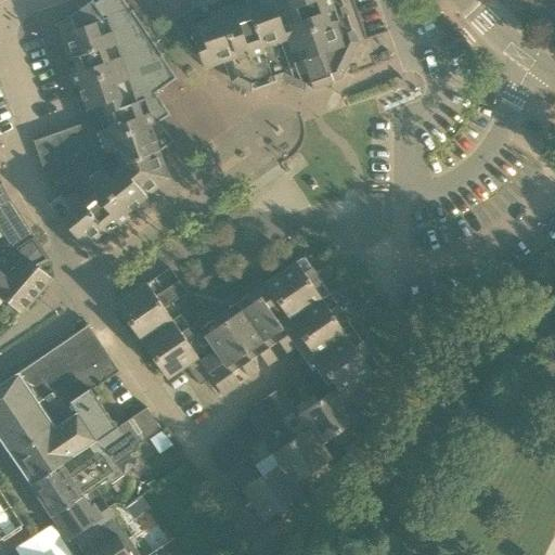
[(158,120),(159,121),(170,114),(155,92),(177,78),(163,56),(164,55),(132,10),(131,10),(124,0),(99,0),(94,3),(93,0),(89,3),(86,5),(57,24),(59,26),(61,34),(71,59),(66,60),(75,85),(71,86),(75,100),(77,100),(85,123),(34,141),(49,182),(78,171),(73,155),(94,147),(93,143),(158,120)]
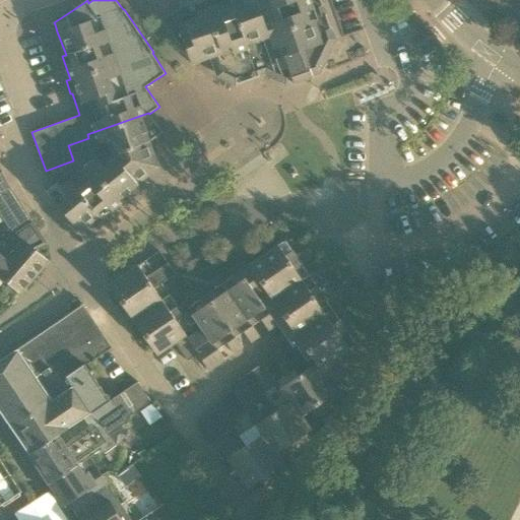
[(179,0),(180,1),(183,0),(192,0),(197,13),(192,15),(188,4),(182,6),(182,7),(164,19),(182,58),(190,55),(192,62),(191,62),(192,64),(212,57),(218,76),(236,83),(239,82),(240,83),(259,77),(259,75),(264,73),(285,83),(293,80),(294,83),(313,77),(312,74),(319,72),(328,53),(334,40),(320,0),(179,0)]
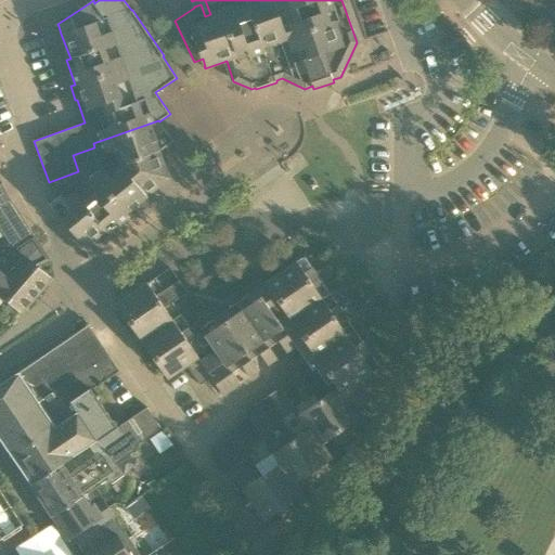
[(93,143),(94,147),(98,156),(113,152),(117,164),(114,167),(147,207),(153,203),(146,196),(169,178),(159,151),(173,142),(159,121),(158,120),(93,143)]
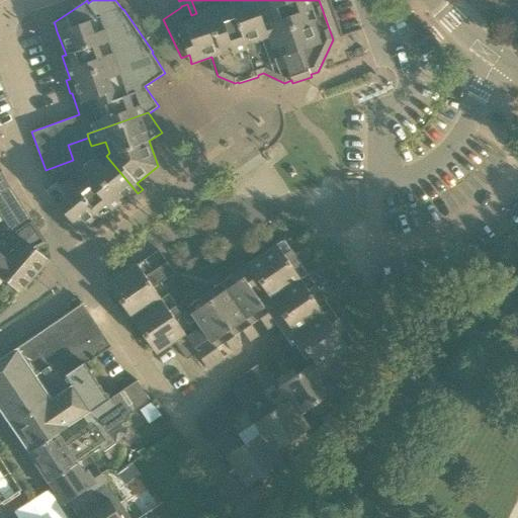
[(138,193),(106,156),(100,162),(97,157),(87,165),(117,199),(118,198),(126,192),(132,198),(138,193)]
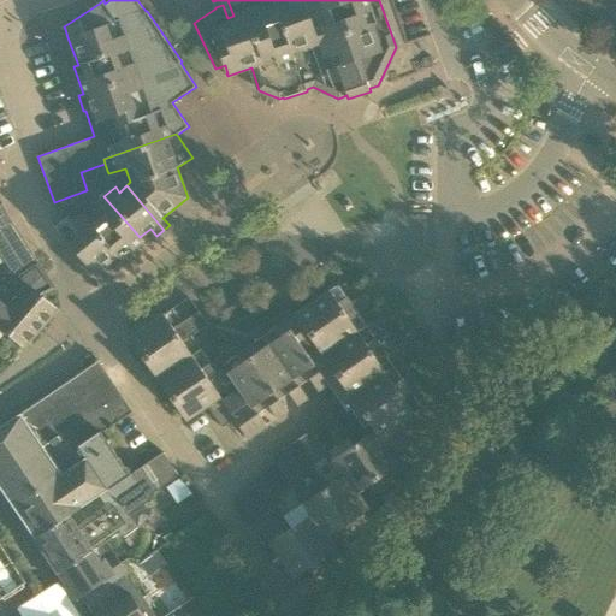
[(144,240),(141,236),(140,237),(104,196),(94,203),(98,207),(87,217),(83,213),(82,214),(118,255),(117,256),(120,260),(144,240)]
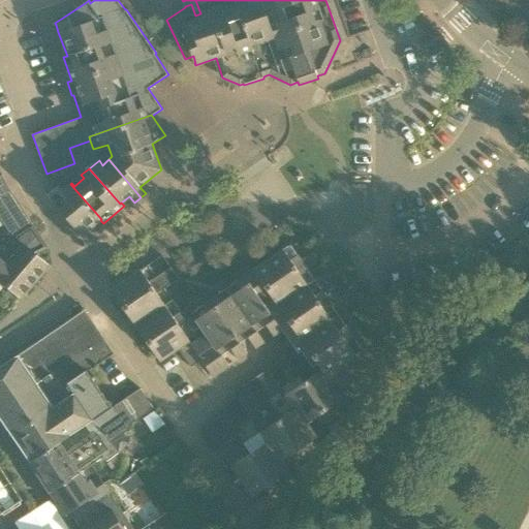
[(0,195),(9,189),(2,175),(0,175),(0,195)]
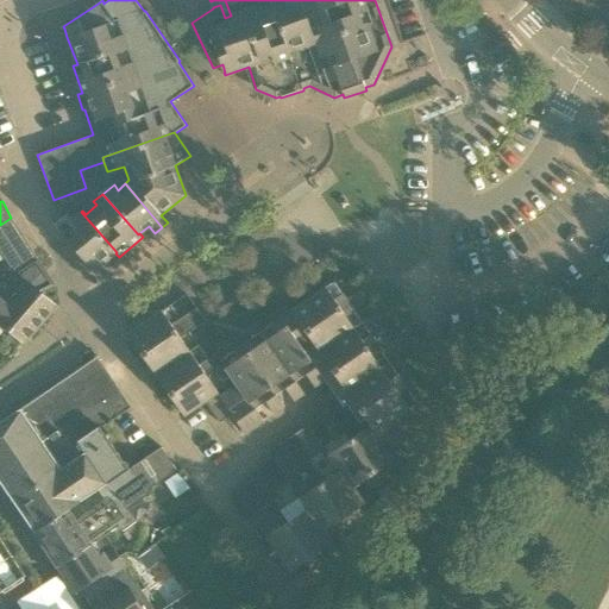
[(62,233),(69,242),(94,271),(115,253),(117,252),(81,212),(71,219),(74,223),(62,233)]
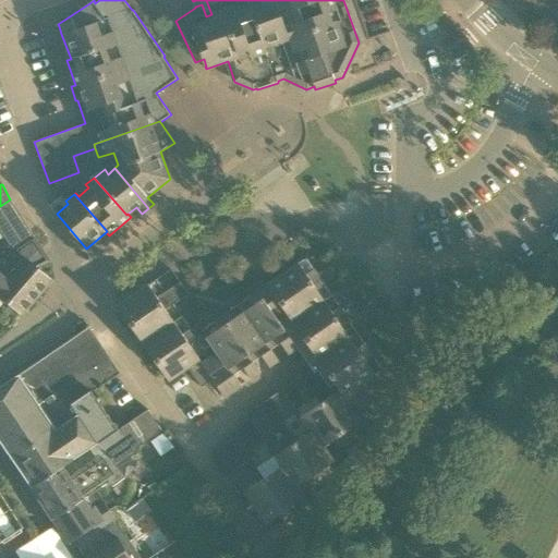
[(0,238),(3,237),(14,251),(14,252),(15,251),(16,251),(35,239),(41,249),(23,219),(11,201),(10,199),(0,206),(0,238)]
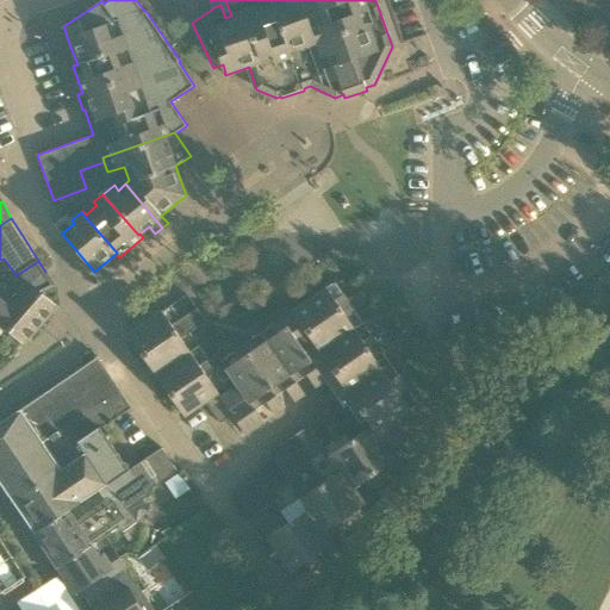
[(56,307),(18,274),(17,274),(16,275),(16,274),(0,285),(0,322),(25,343),(56,307)]
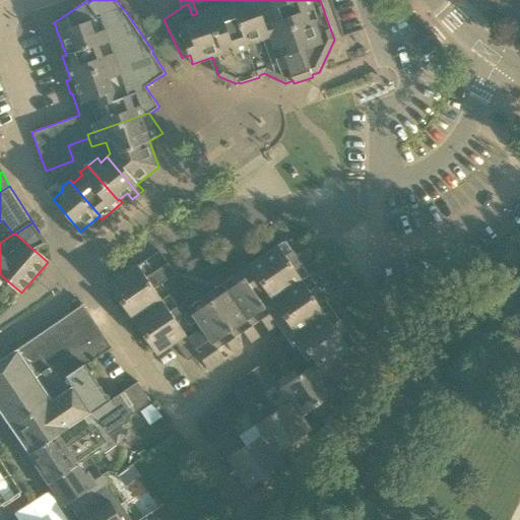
[(346,376),(345,375),(334,360),(356,344),(285,241),(189,307),(145,337),(157,354),(175,342),(188,361),(198,353),(209,371),(225,360),(214,342),(265,308),(260,300),(268,294),(316,364),(331,386),(346,376)]
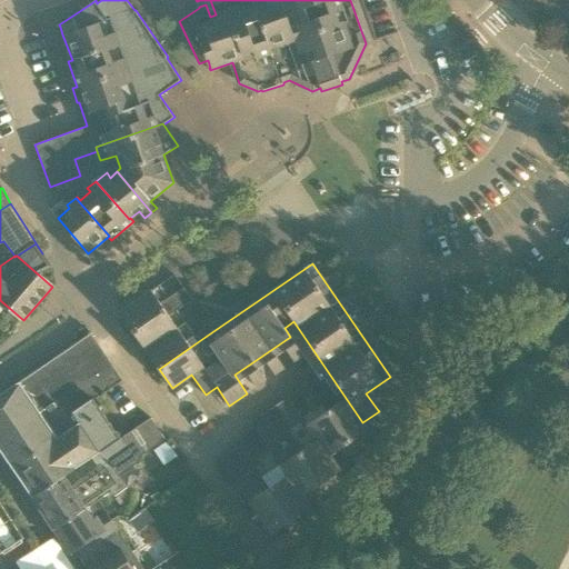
[(132,330),(188,292),(183,288),(160,303),(151,290),(119,312),(132,330)]
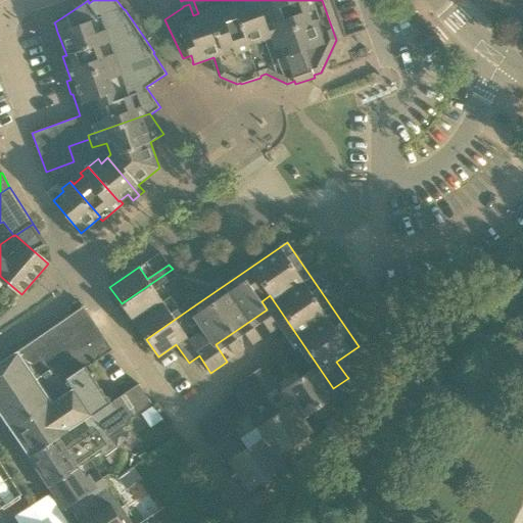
[(155,290),(162,285),(177,275),(173,269),(122,303),(134,322),(162,301),(155,290)]
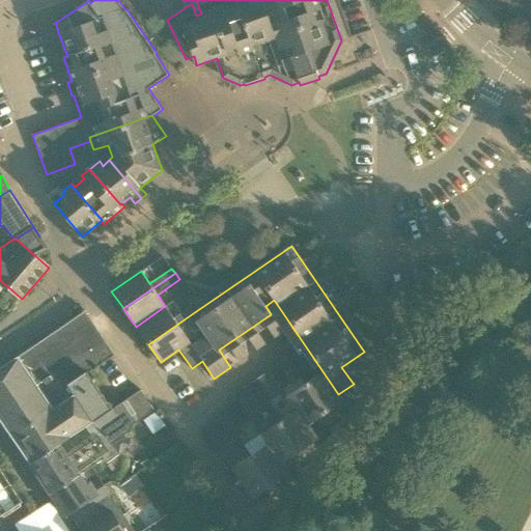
[(173,318),(166,307),(165,306),(136,327),(148,344),(193,313),(189,307),(173,318)]
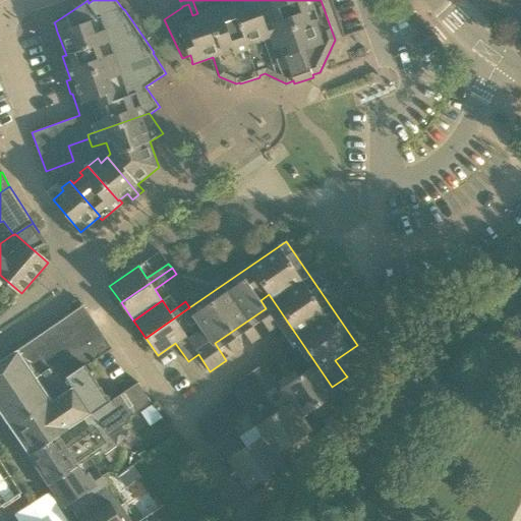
[(82,304),(0,360),(0,412),(9,427),(10,427),(29,454),(29,455),(29,456),(30,455),(60,436),(84,419),(111,401),(137,384),(82,304)]
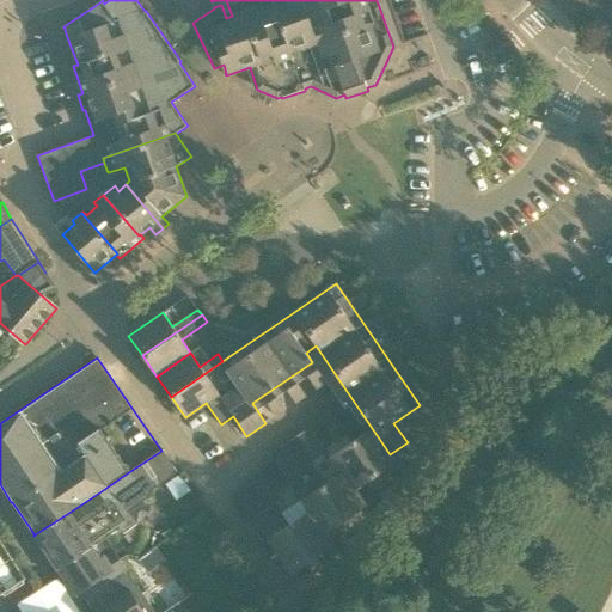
[(307,375),(316,389),(326,381),(317,368),(307,375)]
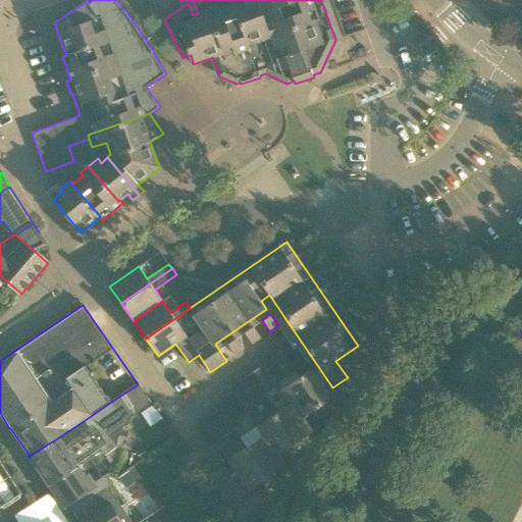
[(245,332),(252,343),(260,337),(253,326),(245,332)]
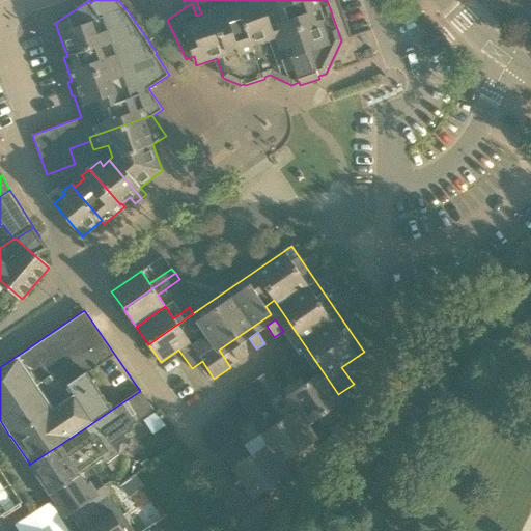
[(278,346),(283,354),(294,346),(288,339),(278,346)]
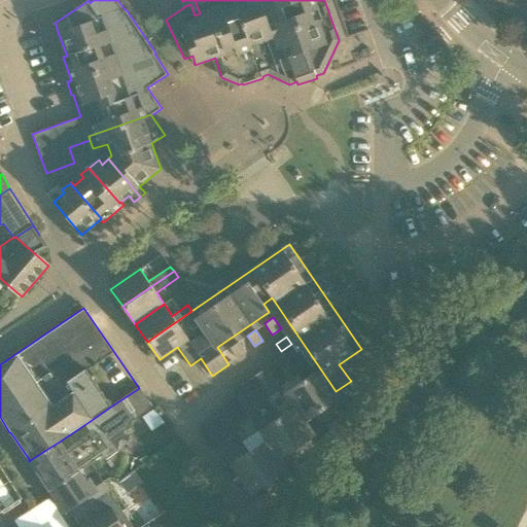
[(246,352),(238,342),(230,348),(237,358),(246,352)]
